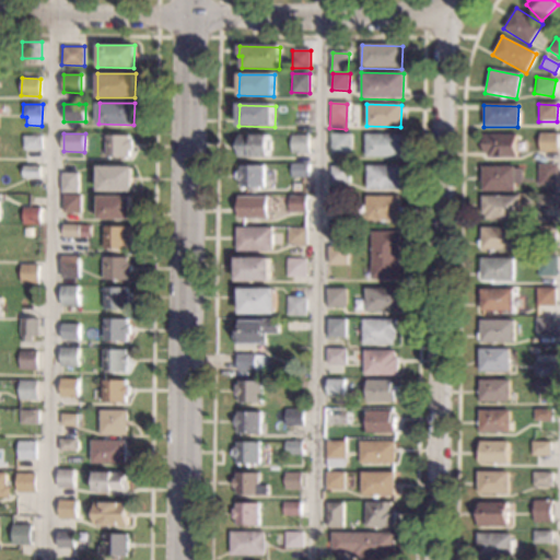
[(352,154),(331,154),(331,133),(352,135),(352,154)]
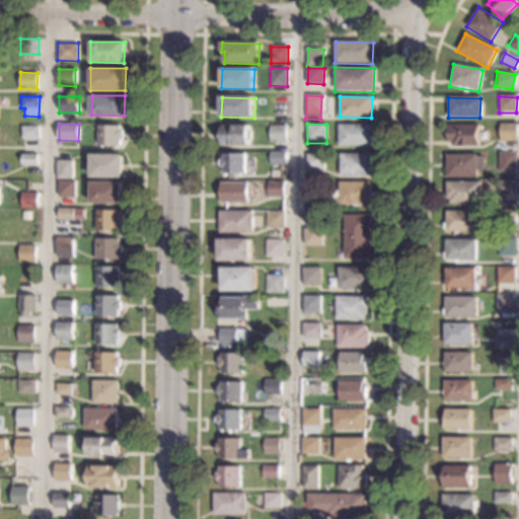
[(371,147),(339,147),(339,124),(372,125),(371,147)]
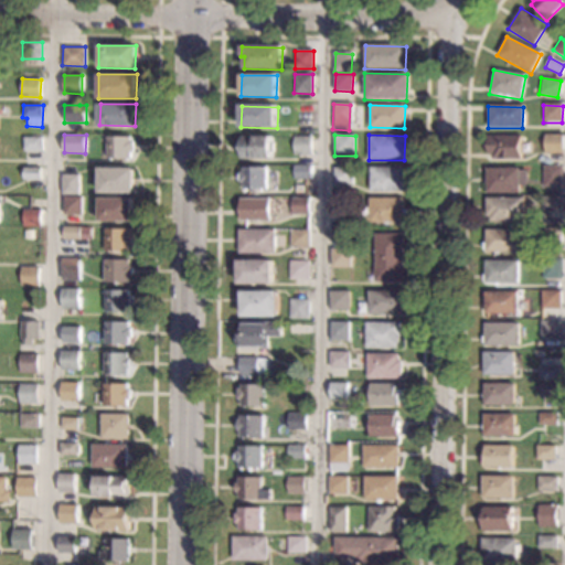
[(562,153),(544,153),(545,135),(563,136),(562,153)]
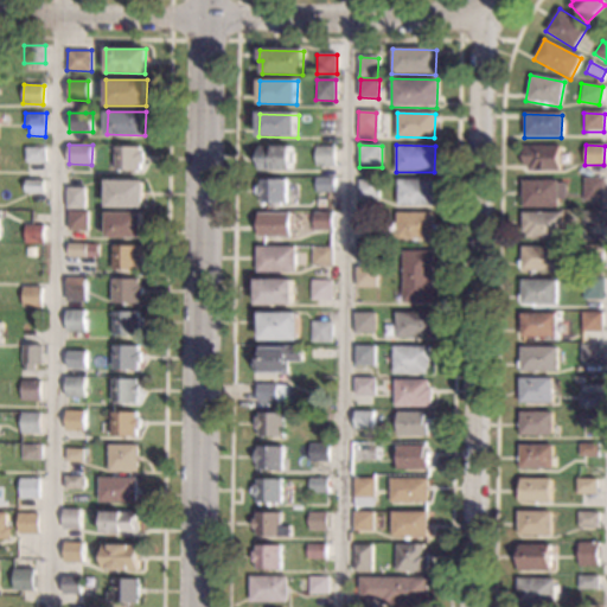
[(141,151),(144,151),(144,163),(141,163),(141,170),(115,170),(115,147),(141,146),(141,151)]
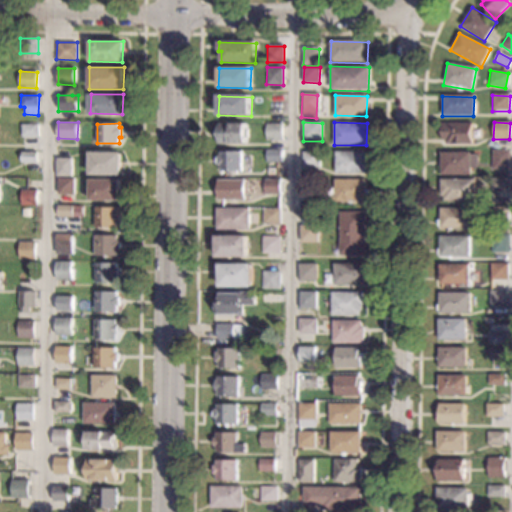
[(247,145),(218,144),(218,123),(247,124),(247,145)]
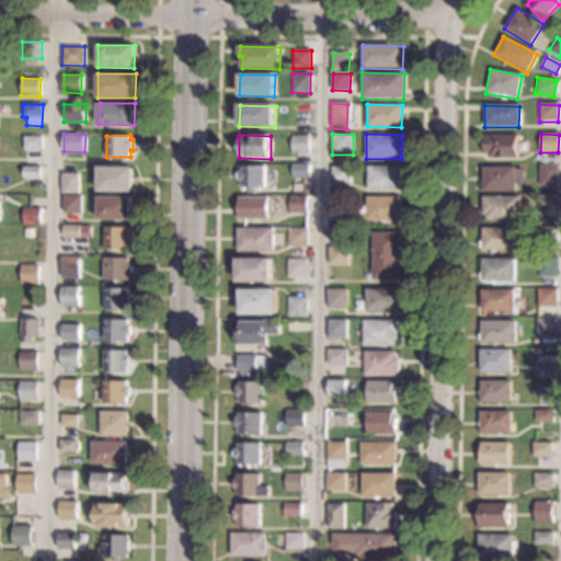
[(42,136),(42,149),(23,149),(23,136),(42,136)]
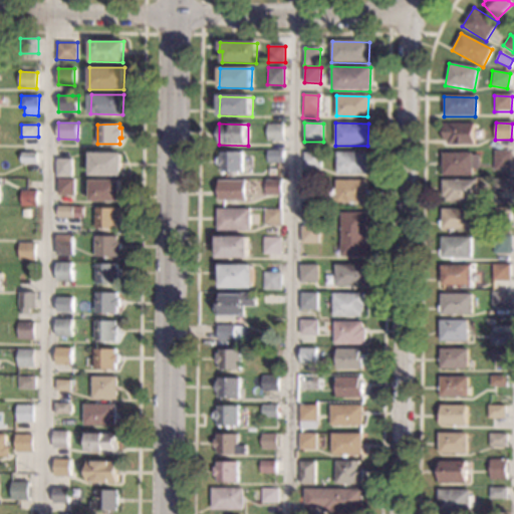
[(474,145),(448,145),(448,141),(444,141),(444,124),(474,124),(474,145)]
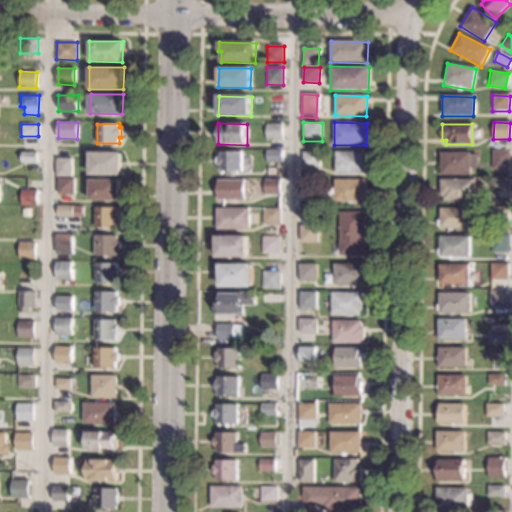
[(283,125),(282,140),(267,140),(267,125),(283,125)]
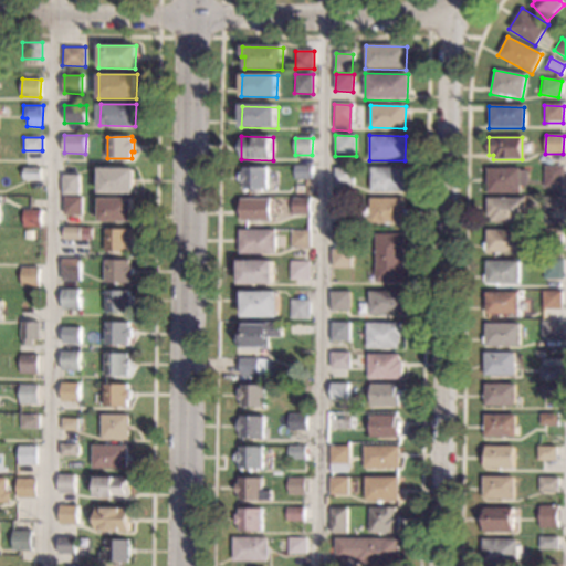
[(312,180),(295,180),(295,167),(313,167),(312,180)]
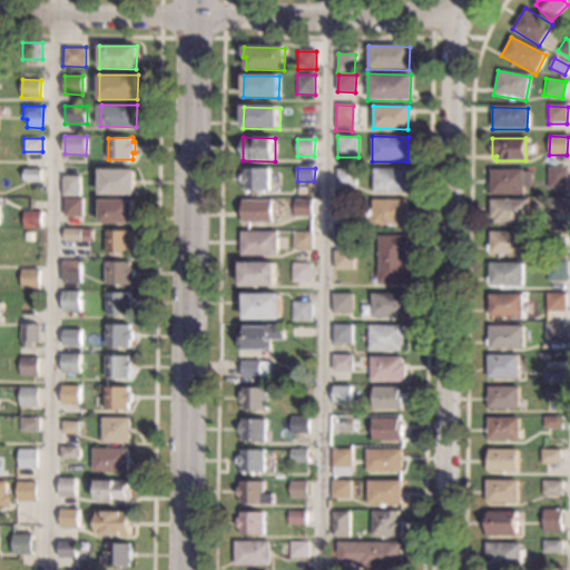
[(406,180),(411,180),(411,188),(408,187),(408,194),(374,194),(374,168),(406,169),(406,180)]
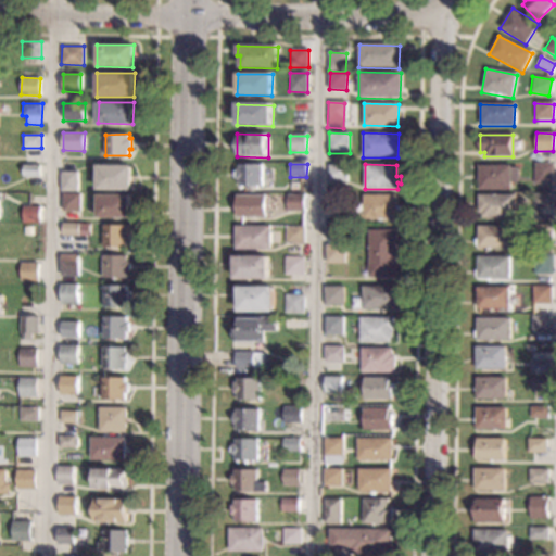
[(552,185),(533,184),(534,164),(543,164),(552,164),(552,185)]
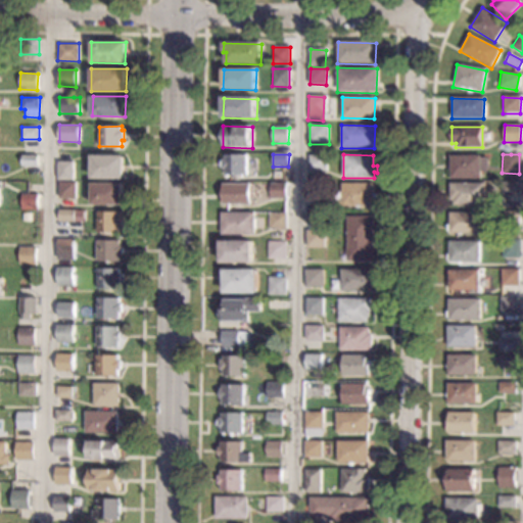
[(38,167),(21,167),(20,155),(38,155),(38,167)]
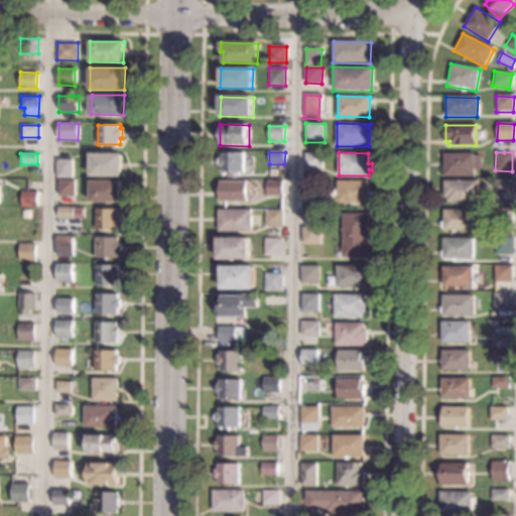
[(122,176),(91,175),(91,153),(122,153),(122,176)]
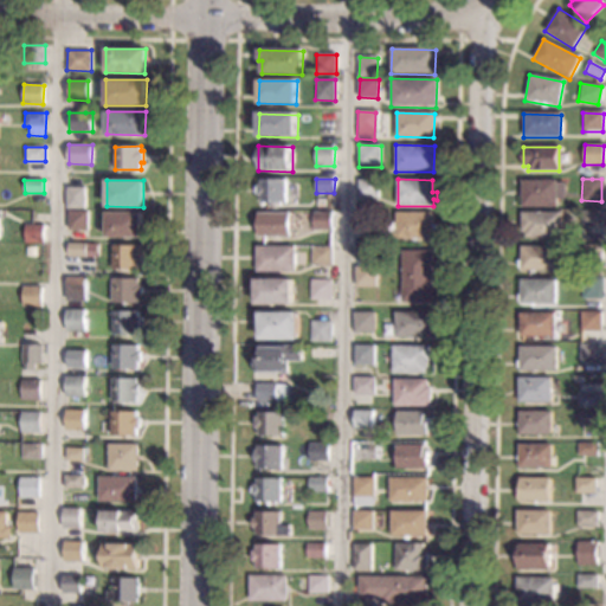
[(285,205),(262,204),(262,197),(258,197),(258,194),(256,194),(256,187),(257,187),(257,185),(262,185),(262,180),(287,180),(285,205)]
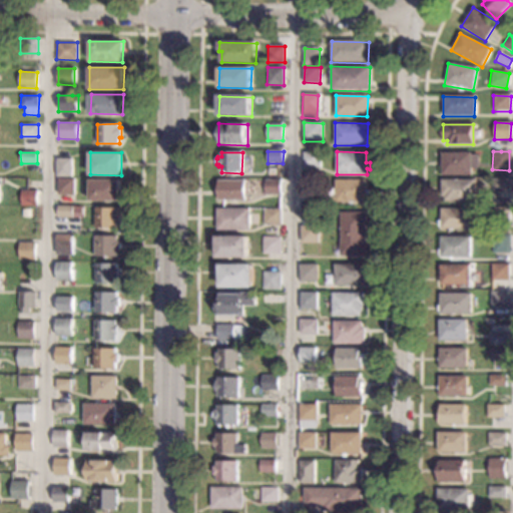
[(320,168),(304,167),(304,152),(321,152),(320,168)]
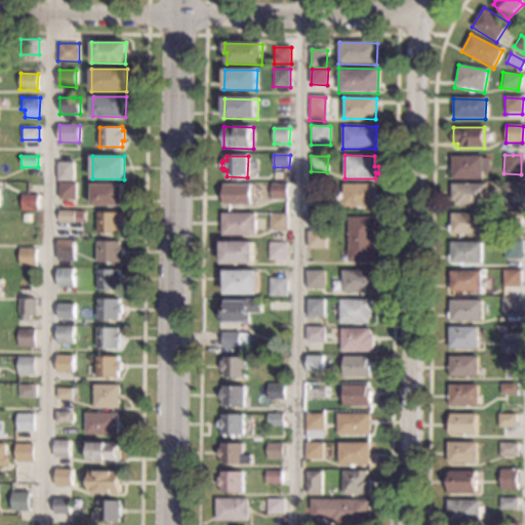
[(481,159),(489,160),(489,172),(482,172),(482,179),(451,179),(451,157),(481,157),(481,159)]
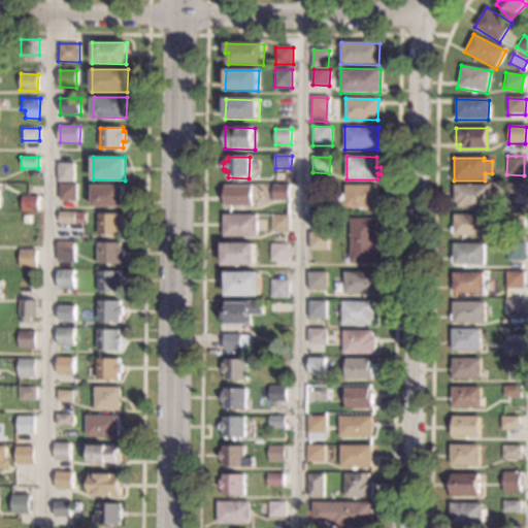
[(74,163),(73,183),(58,182),(59,162),(74,163)]
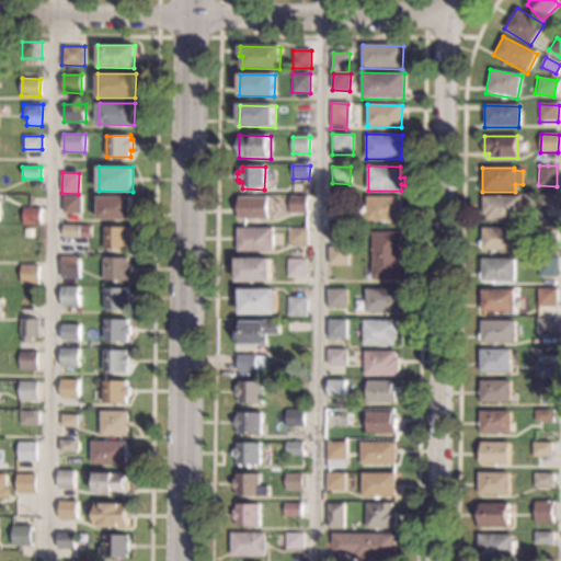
[(81,213),(63,213),(64,195),(81,195),(81,213)]
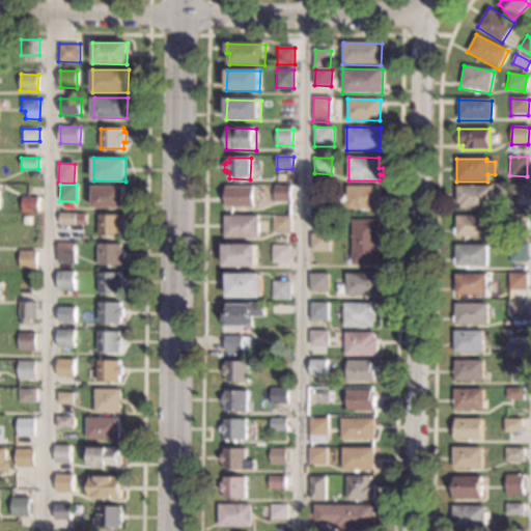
[(124,207),(93,206),(94,186),(96,186),(124,186),(124,207)]
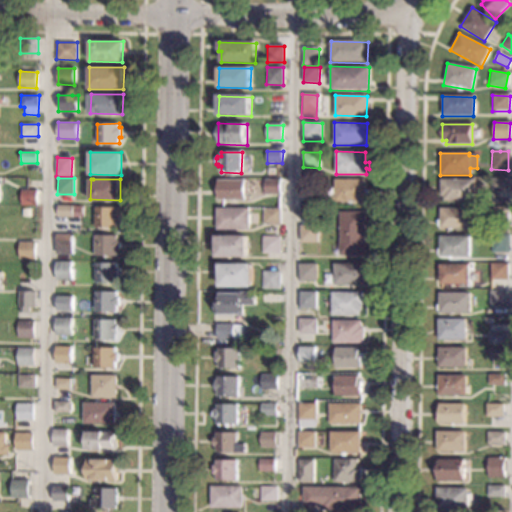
[(510,179),(509,190),(491,190),(492,179),(510,179)]
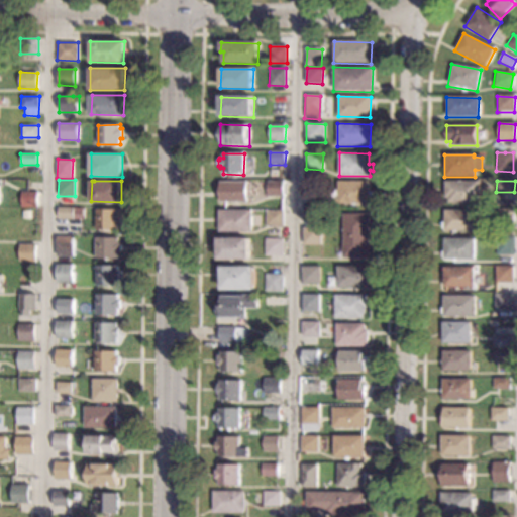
[(248,203),(220,202),(221,182),(242,182),(248,182),(248,203)]
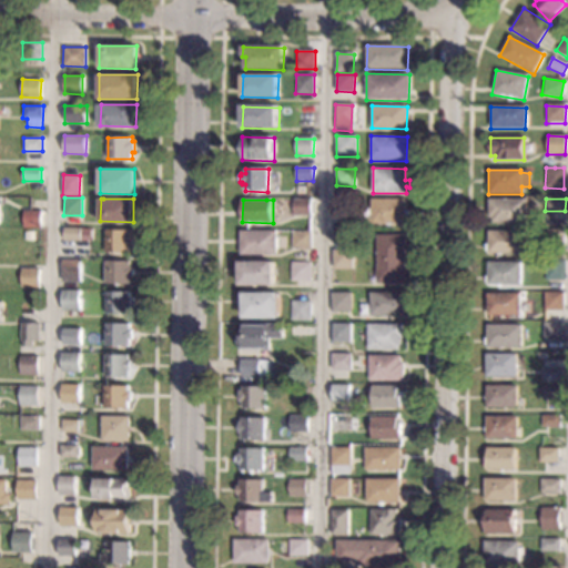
[(311,216),(294,215),(294,200),(306,200),(312,200),(311,216)]
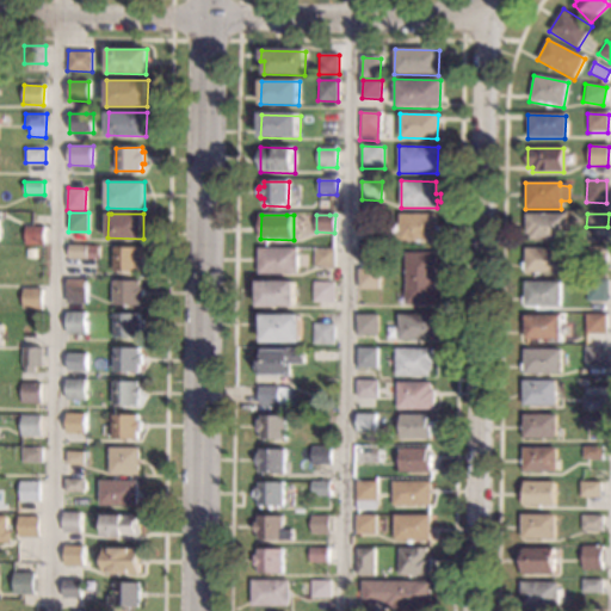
[(436,228),(442,228),(442,234),(437,234),(437,241),(420,241),(420,244),(415,244),(415,241),(400,241),(401,215),(437,215),(436,228)]
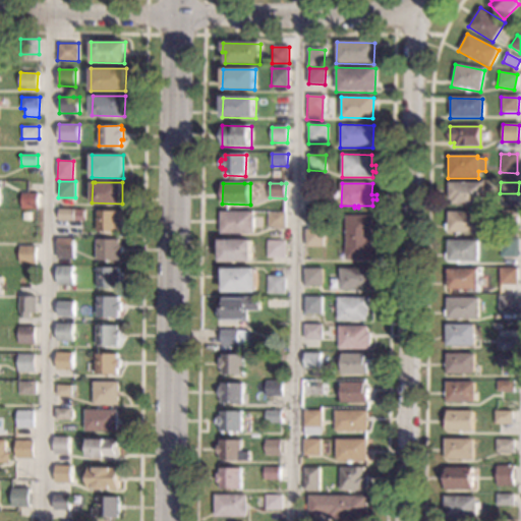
[(483,205),(452,205),(452,200),(448,200),(448,183),(483,184),(483,205)]
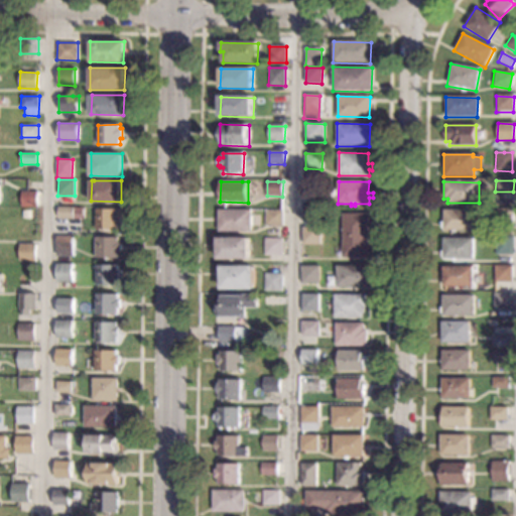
[(39,207),(22,207),(22,191),(39,191),(39,207)]
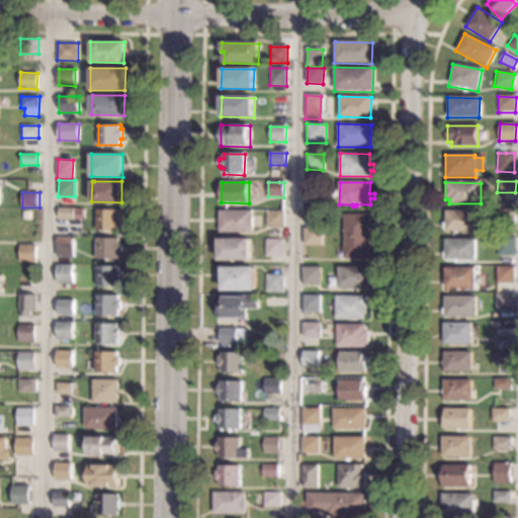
[(75,208),(75,219),(59,219),(59,207),(75,208)]
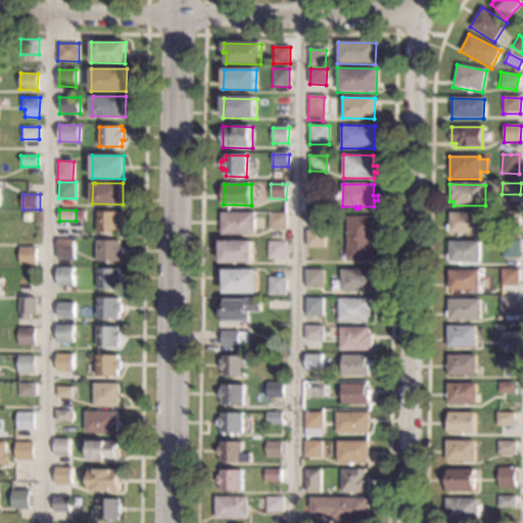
[(120,216),(123,216),(123,227),(119,227),(120,232),(96,232),(96,211),(120,210),(120,216)]
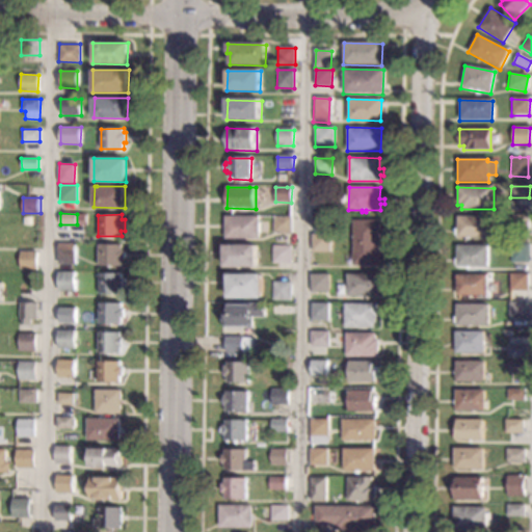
[(259,239),(225,238),(227,216),(259,217),(259,239)]
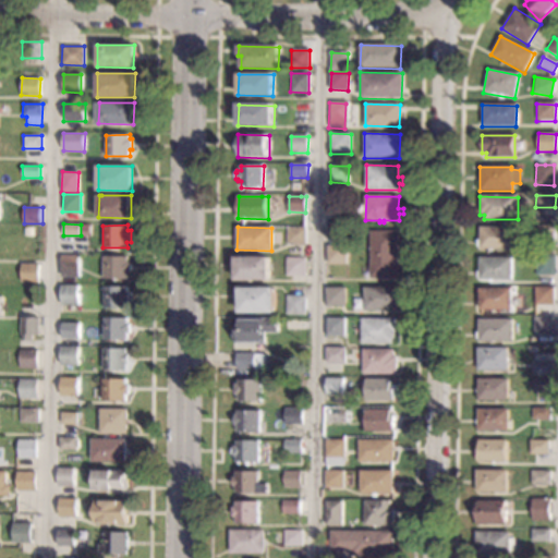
[(34,237),(25,237),(25,228),(34,228),(34,237)]
